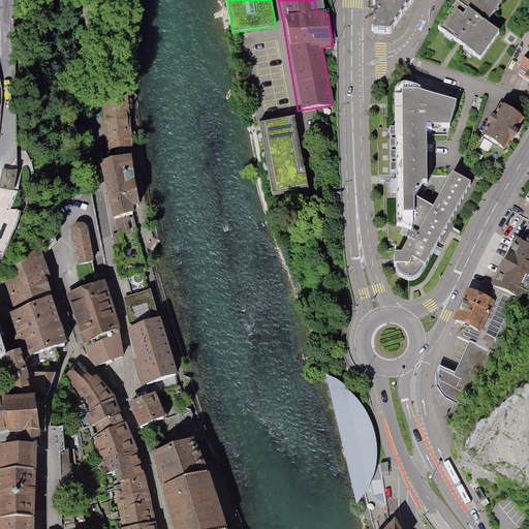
[(373,0),(371,30),(387,31),(404,8),(409,0),(373,0)]
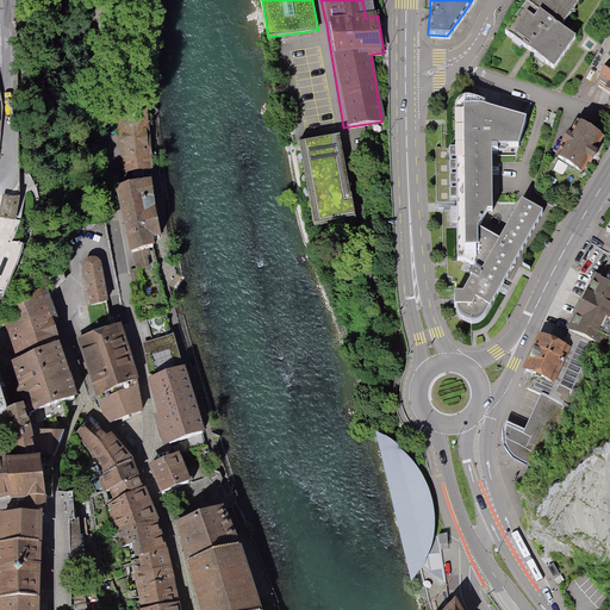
[(578,0),(534,0),(510,37),(535,54),(556,69),(577,39),(559,27),(578,0)]
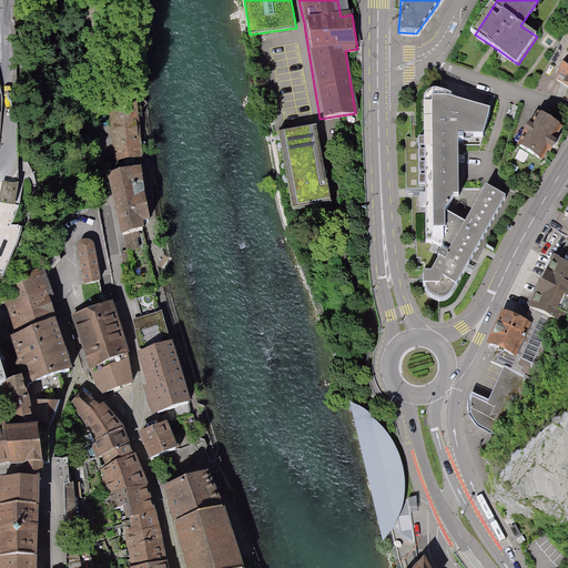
[(567,57),(555,77),(567,84),(567,57)]
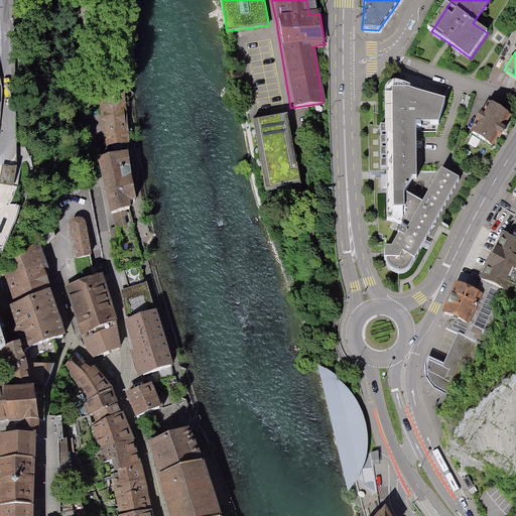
[(390,86),(386,92),(388,222),(394,221),(399,225),(403,225),(403,227),(409,230),(406,234),(402,231),(392,249),(385,250),(385,260),(388,260),(388,265),(390,268),(393,271),(398,273),(403,273),(406,272),(410,269),(414,261),(424,243),(460,182),(441,170),(423,205),(405,194),(413,179),(417,179),(417,146),(417,129),(428,129),(430,127),(430,124),(439,124),(445,102),(411,91),(411,88),(394,84),(390,86)]
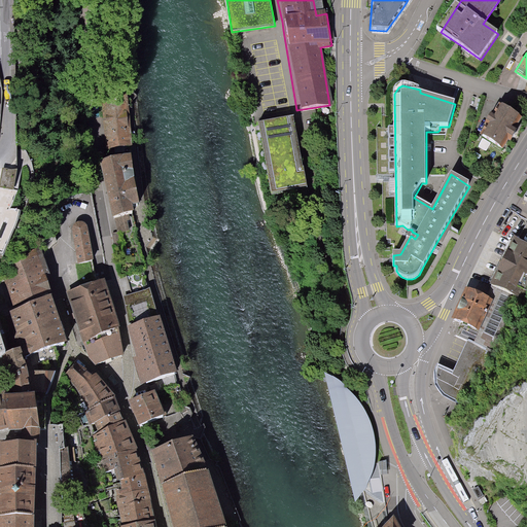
[(125,92),(102,95),(109,149),(131,145),(125,92)]
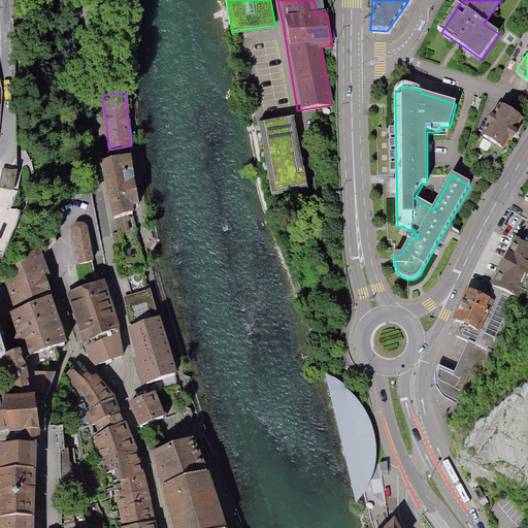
[(519,131),(517,130),(524,119),(503,106),(495,119),(492,117),(487,125),(488,127),(483,136),(504,150),(510,140),(512,141),(519,131)]
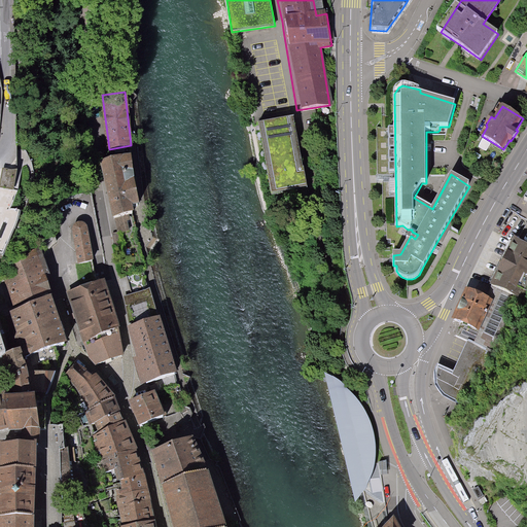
[(256,125),(269,195),(299,189),(286,119),(256,125)]
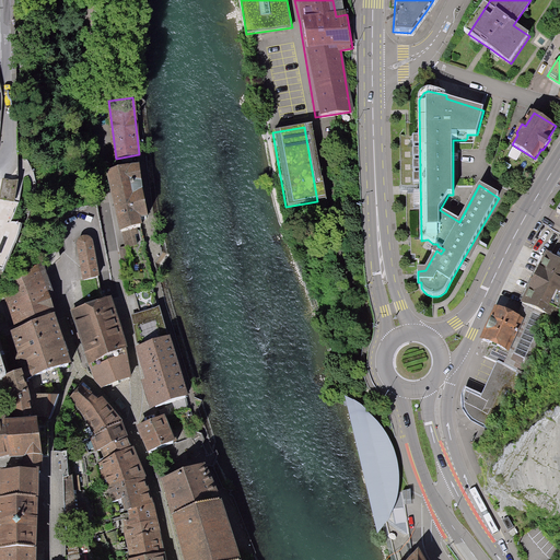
[(114,198),(143,190),(138,162),(107,168),(114,198)]
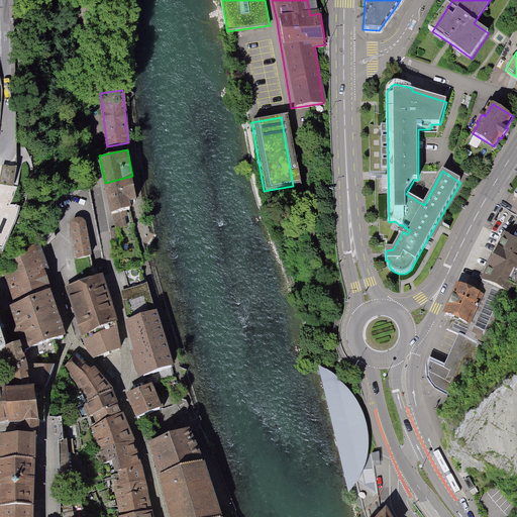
[(14,169),(0,167),(0,184),(11,187),(14,169)]
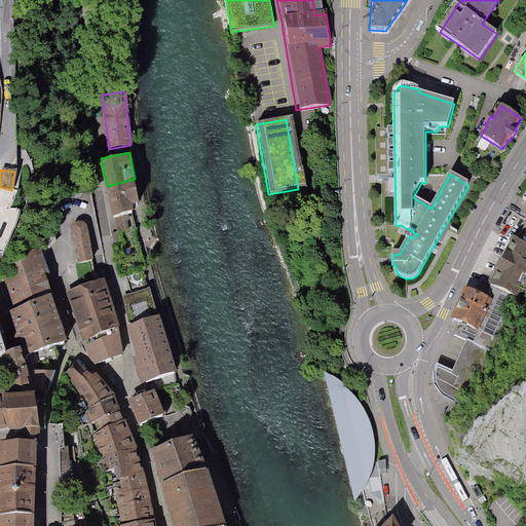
[(135,179),(107,186),(113,216),(114,216),(125,213),(134,211),(133,203),(141,202),(135,179)]
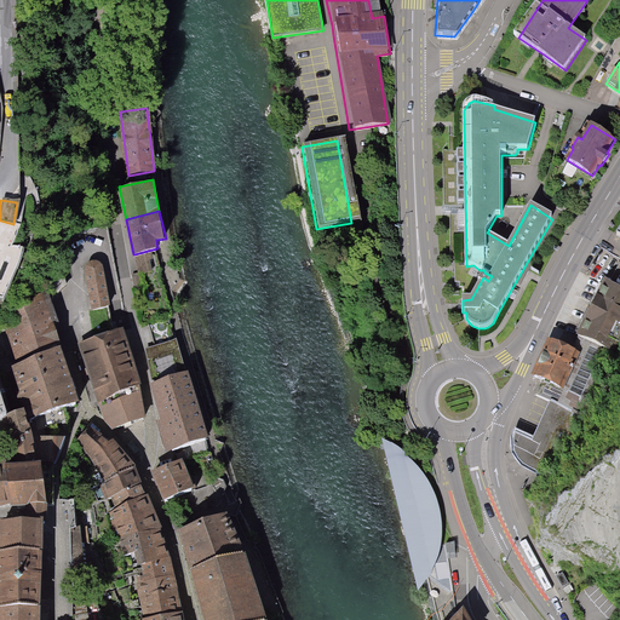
[(153,270),(148,251),(135,254),(139,274),(142,273),(153,270)]
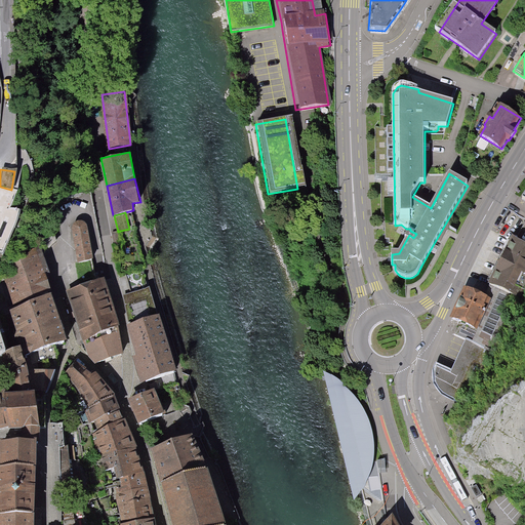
[(76,250),(78,263),(93,258),(88,226),(84,221),(79,221),(75,224),(72,229),(76,250)]
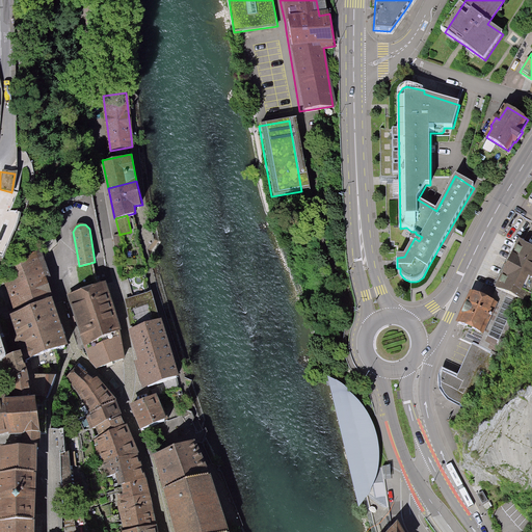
[(120,235),(113,236),(116,248),(125,247),(122,234),(120,235)]
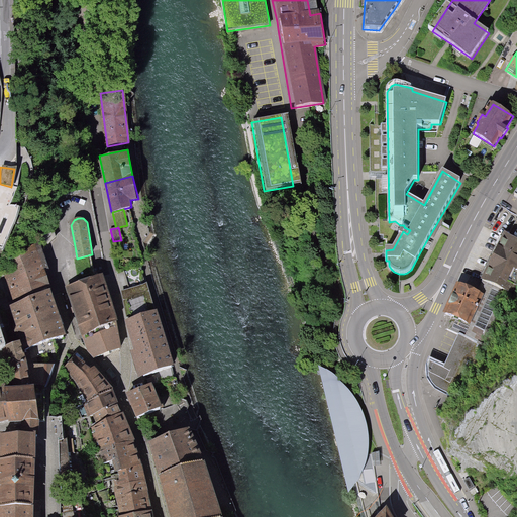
[(481,280),(514,296),(516,290),(516,240),(505,233),(481,280)]
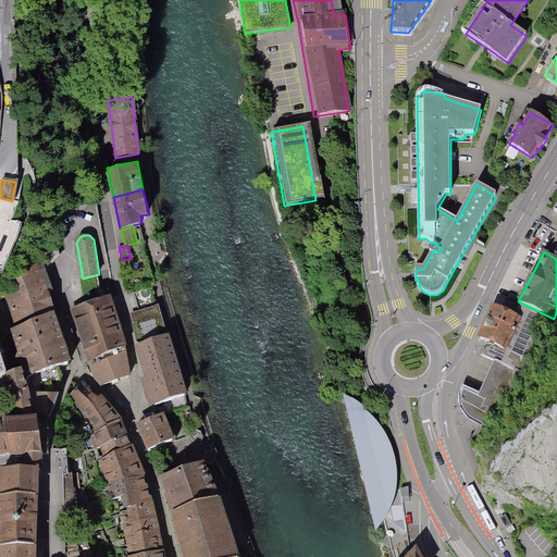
[(44,261),(3,288),(14,330),(56,314),(48,295),(53,293),(44,261)]
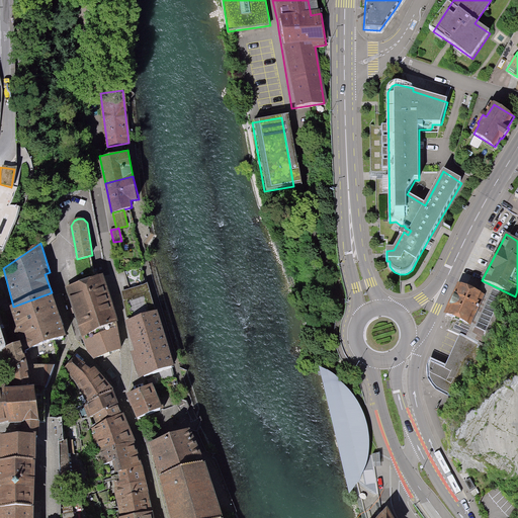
[(145,283),(142,266),(124,271),(130,288),(145,283)]
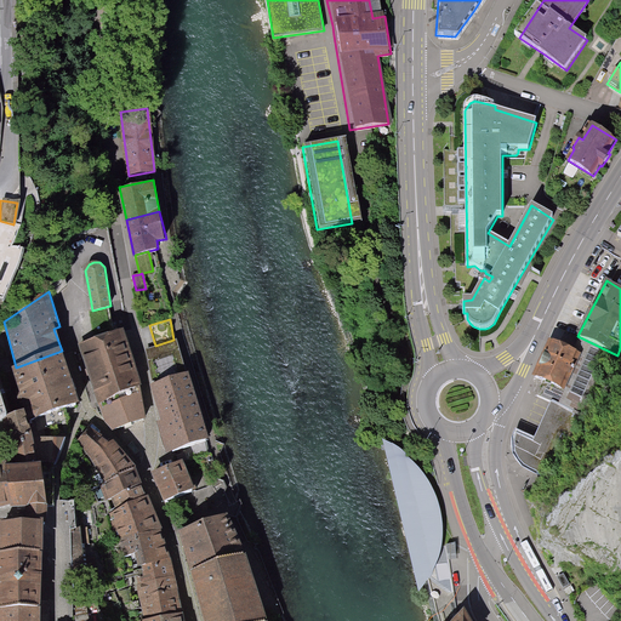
[(125,328),(80,341),(100,405),(143,393),(125,328)]
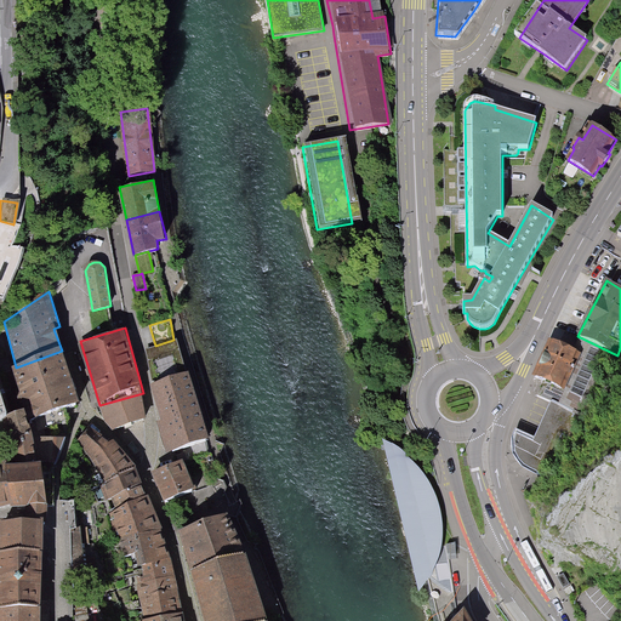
[(174,340),(155,346),(146,348),(153,381),(154,382),(186,372),(177,340),(174,340)]
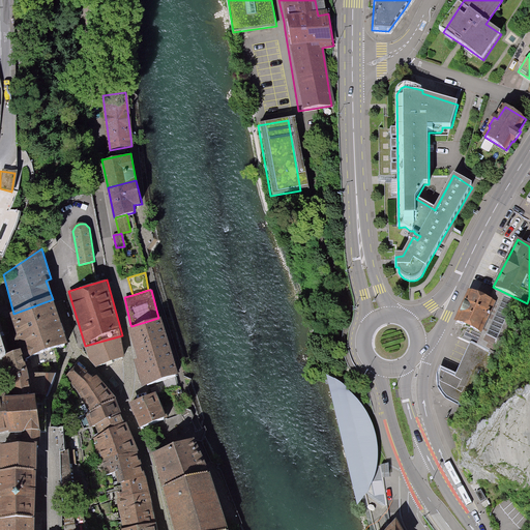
[(469,290),(454,321),(481,333),(497,302),(469,290)]
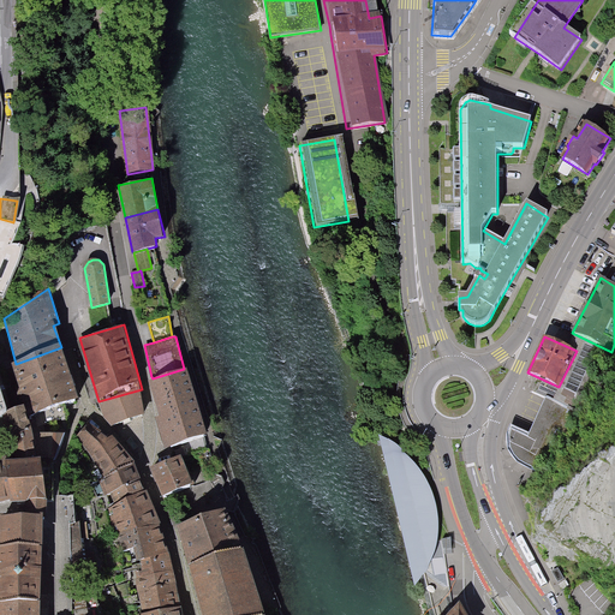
[(61,347),(16,364),(10,366),(24,407),(28,418),(78,401),(61,347)]
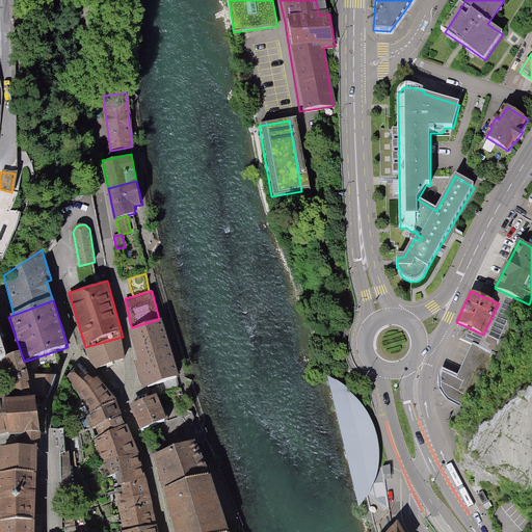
[(159,319),(132,327),(128,328),(129,330),(133,342),(137,356),(138,358),(134,361),(137,370),(141,382),(142,387),(180,375),(161,318),(159,319)]
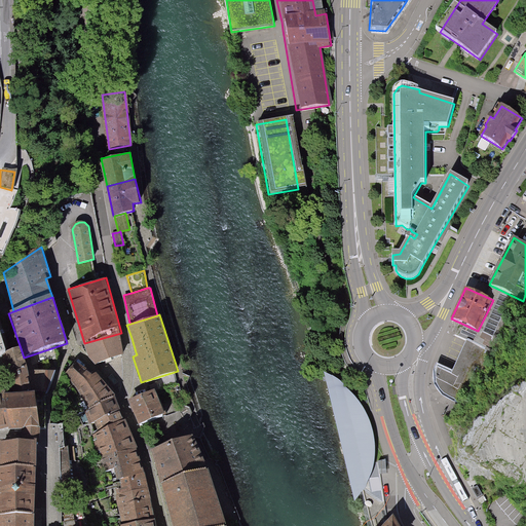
[(121,333),(84,343),(90,366),(127,354),(121,333)]
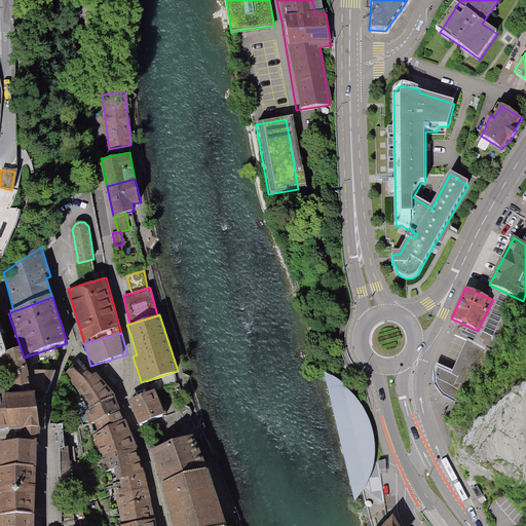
[(479,369),(487,349),(467,340),(453,371),(449,370),(437,365),(434,377),(436,387),(444,397),(455,402),(456,401),(460,402),(476,368),(479,369)]
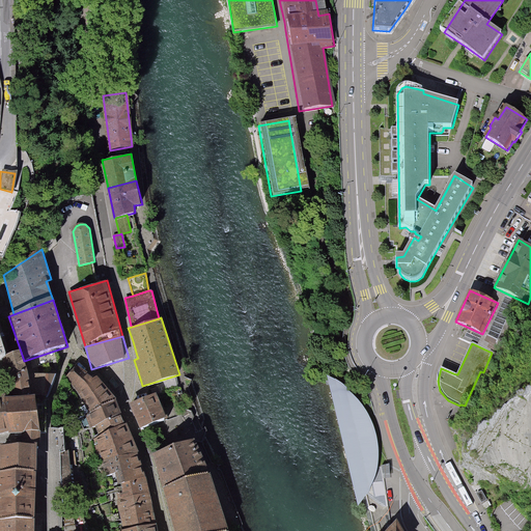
[(28,374),(24,361),(21,352),(2,358),(5,366),(8,375),(9,381),(10,392),(10,396),(33,396),(28,374)]
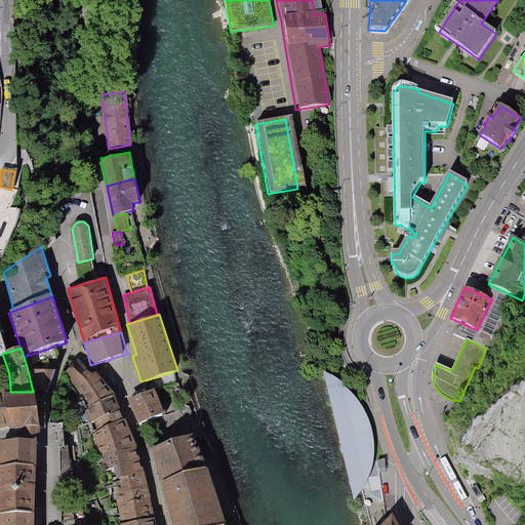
[(92,375),(76,362),(67,373),(88,409),(85,411),(93,433),(108,488),(112,524),(155,524),(154,518),(149,488),(135,450),(124,418),(115,395),(95,372),(92,375)]
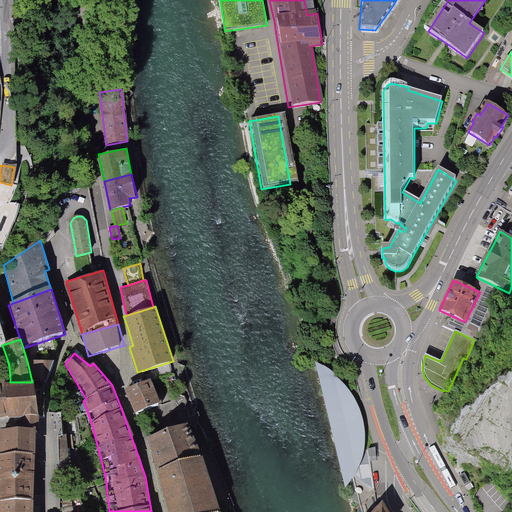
[(54,361),(27,361),(32,382),(44,380),(54,361)]
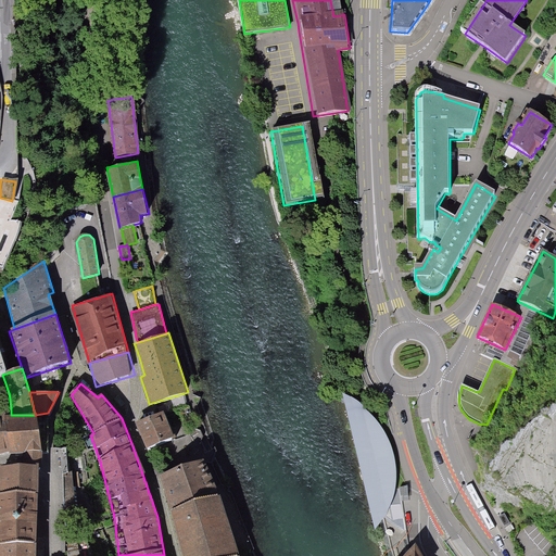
[(343,392),(375,529),(384,517),(394,528),(407,536),(401,501),(400,488),(395,489),(396,466),(392,447),(386,433),(376,419),(364,406),(352,397),(343,392)]
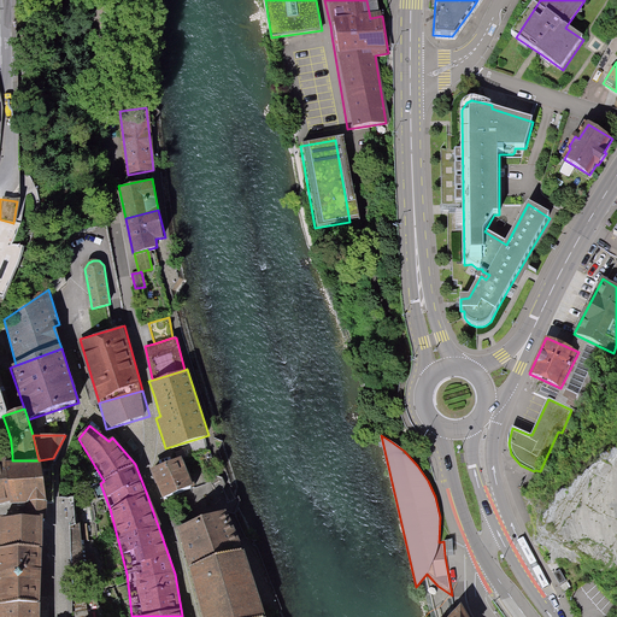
[(181,457),(151,469),(157,483),(159,488),(163,498),(193,487),(181,457)]
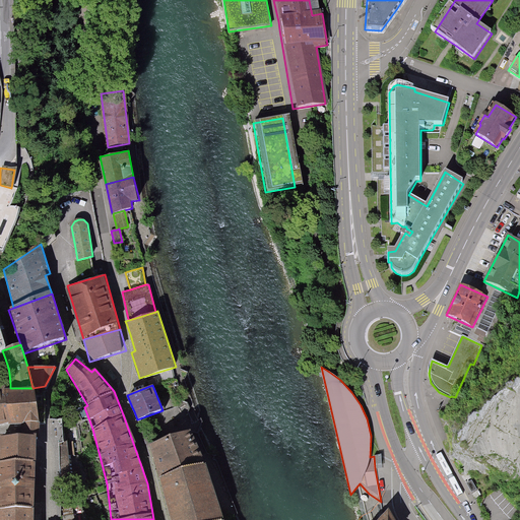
[(0,425),(5,424),(8,423),(9,426),(23,424),(23,434),(23,435),(38,436),(38,434),(41,423),(33,388),(10,388),(0,387),(0,425)]
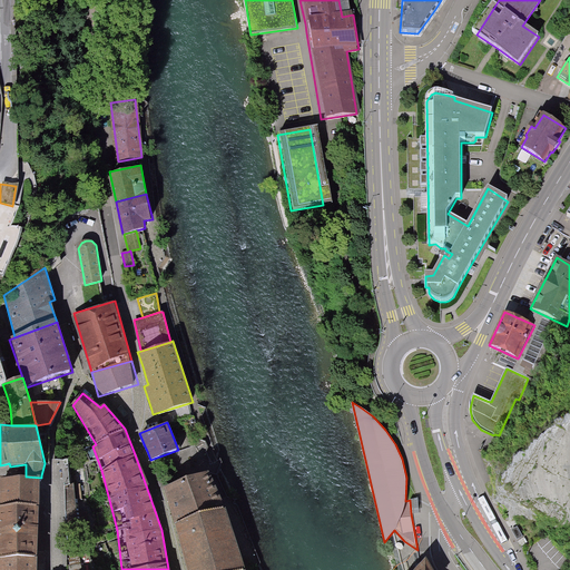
[(225,511),(213,472),(165,489),(176,526),(225,511)]
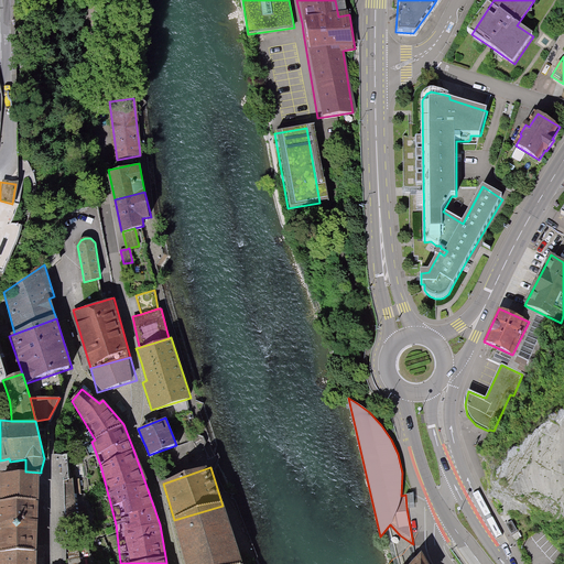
[(0,563),(35,563),(41,473),(25,472),(0,473),(0,479),(0,563)]
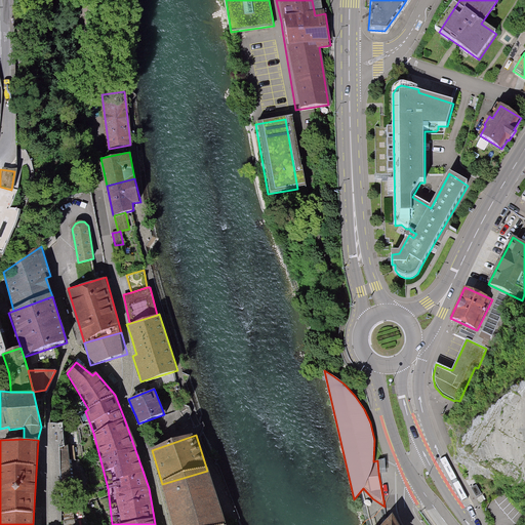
[(377,460),(378,473),(386,472),(386,458),(377,459),(377,460)]
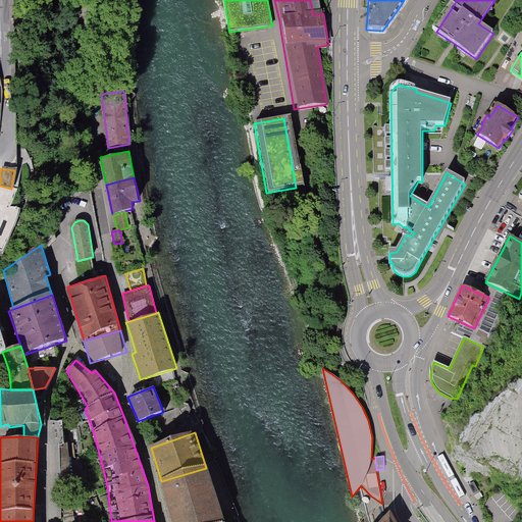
[(224,521),(206,468),(161,481),(171,521),(224,521)]
